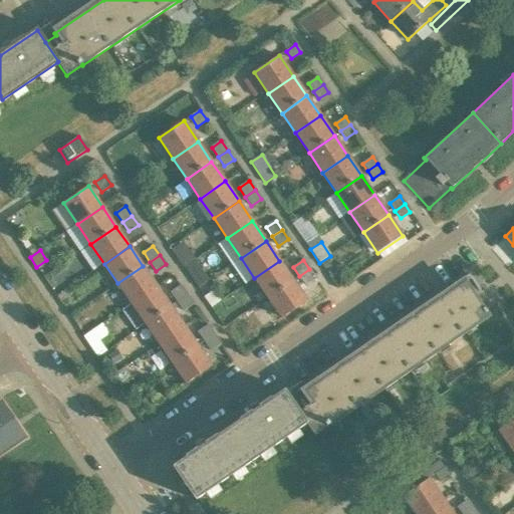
[(194,261),(184,269),(191,279),(202,272),(194,261)]
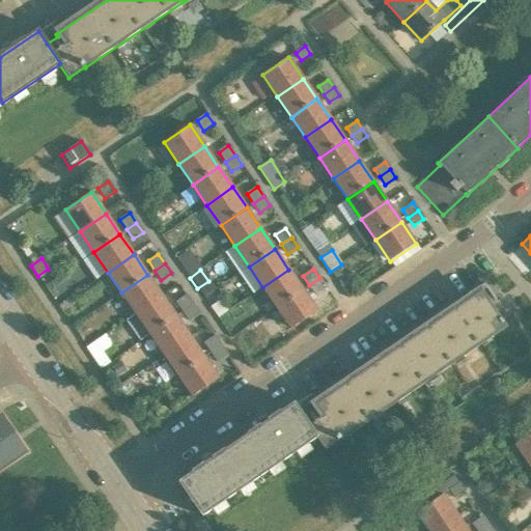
[(303,290),(288,270),(262,287),(277,308),(303,290)]
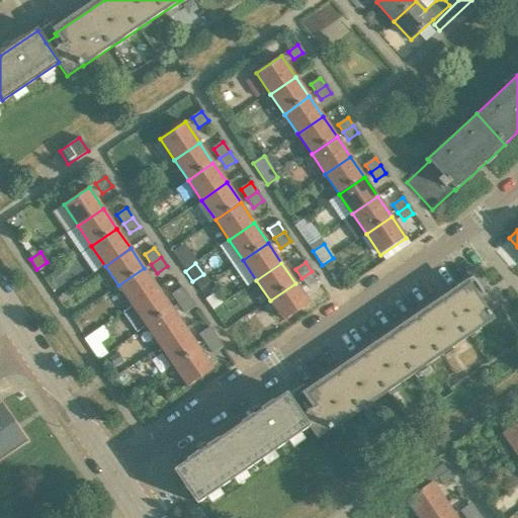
[(158,288),(144,268),(118,285),(133,306),(158,288)]
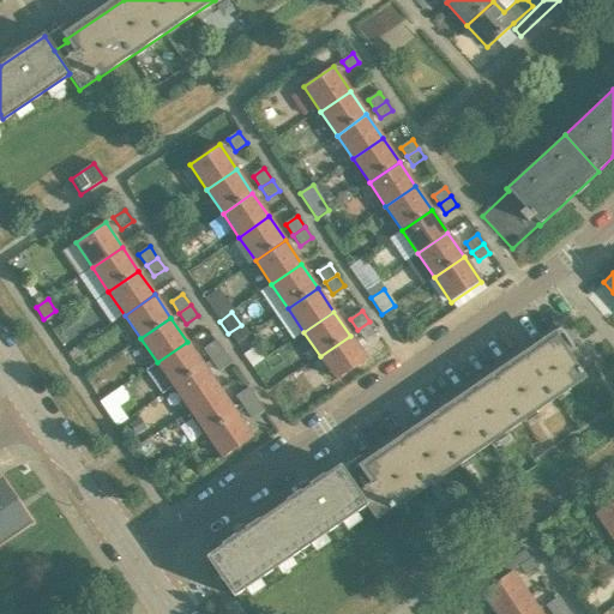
[(377,333),(369,321),(357,330),(365,341),(377,333)]
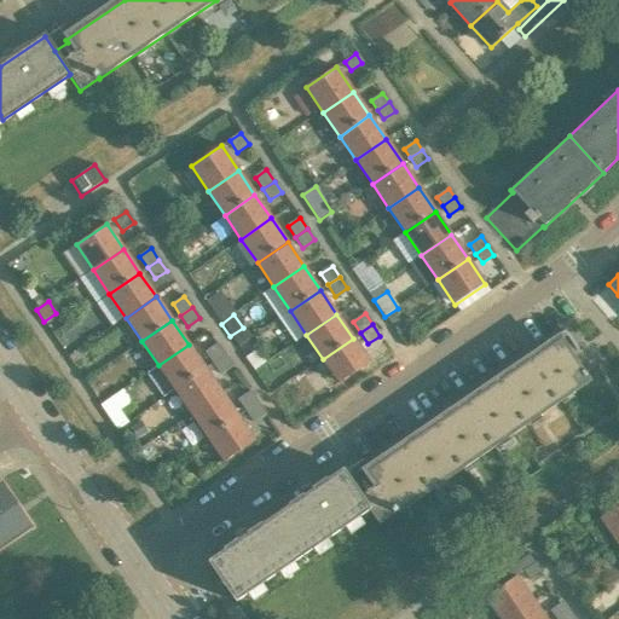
[(370,363),(353,339),(323,359),(340,383),(370,363)]
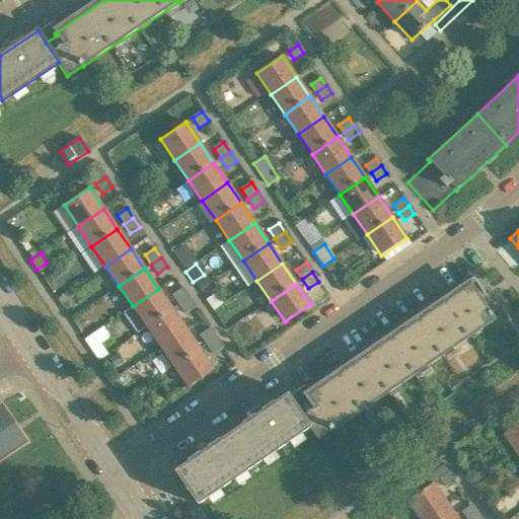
[(358,414),(482,329),(496,320),(471,284),(305,397),(307,400),(304,401),(327,435),(358,414)]
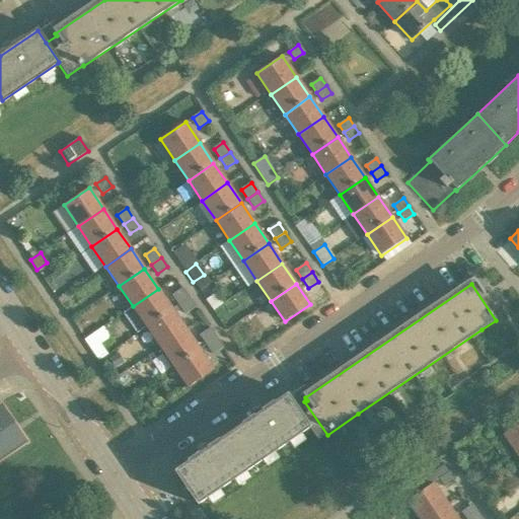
[(171,309),(158,289),(133,306),(147,326),(171,309)]
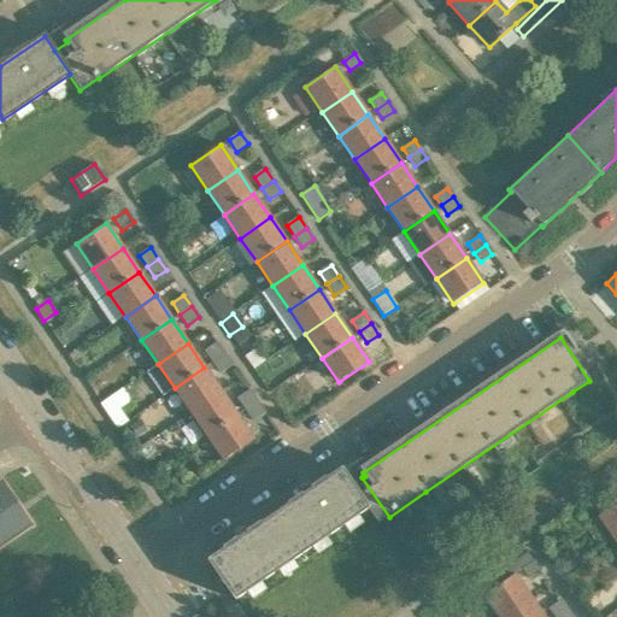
[(205,351),(212,362),(224,354),(216,344),(205,351)]
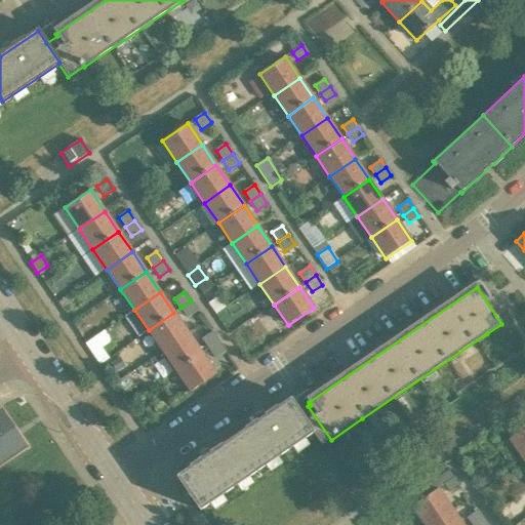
[(197,311),(191,301),(180,308),(187,317),(197,311)]
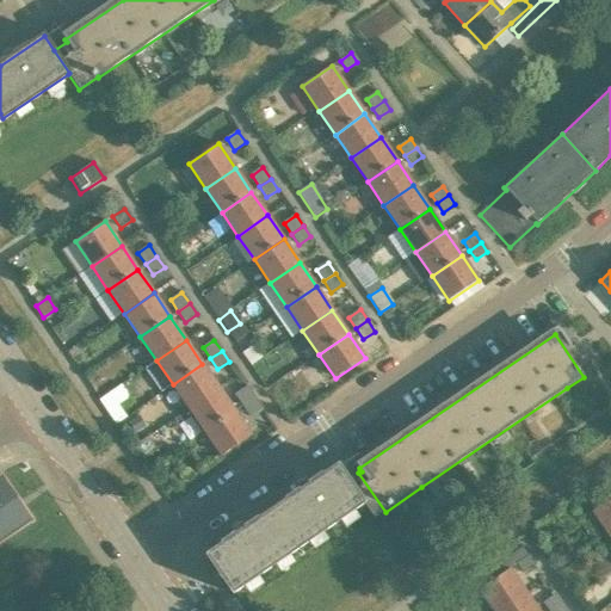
[(218,388),(202,364),(173,384),(189,408),(218,388)]
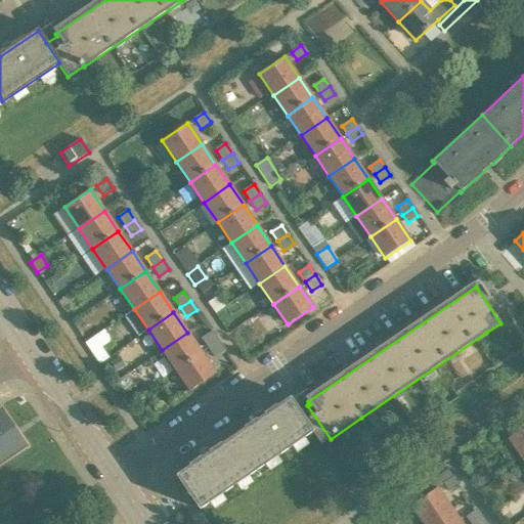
[(100,347),(112,340),(104,330),(93,337),(100,347)]
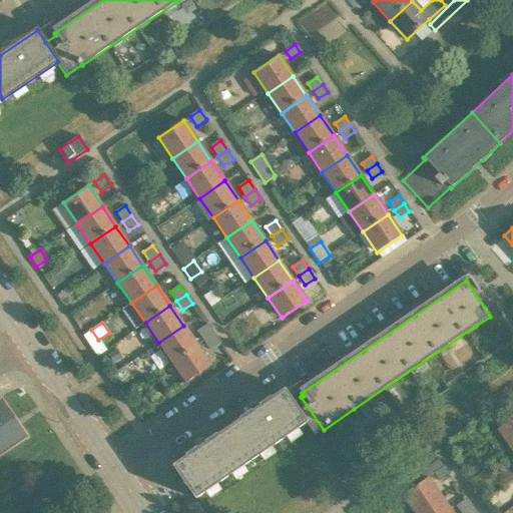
[(197,332),(203,341),(213,334),(206,325),(197,332)]
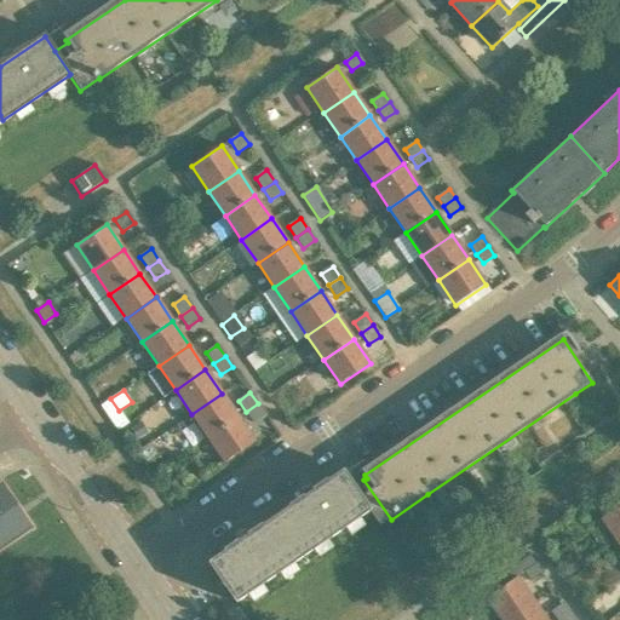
[(239,417),(222,394),(191,414),(208,437),(239,417)]
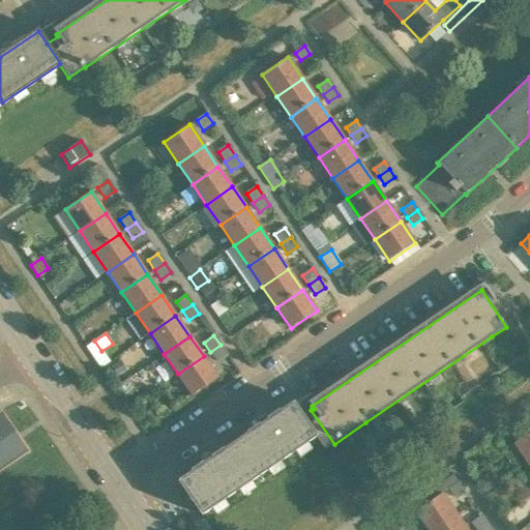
[(227,354),(221,345),(210,352),(216,361),(227,354)]
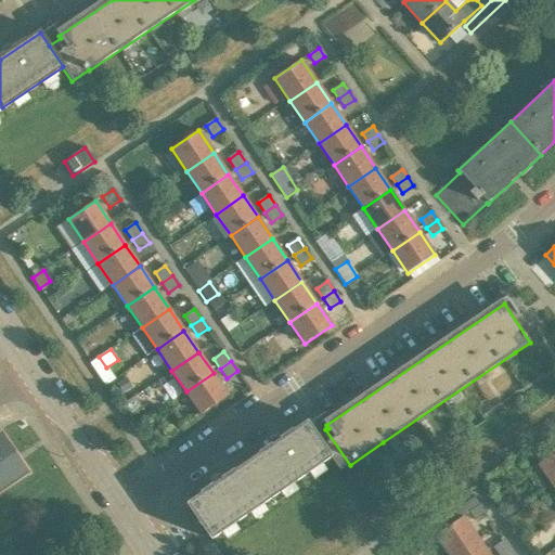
[(229,396),(214,373),(186,391),(202,414),(229,396)]
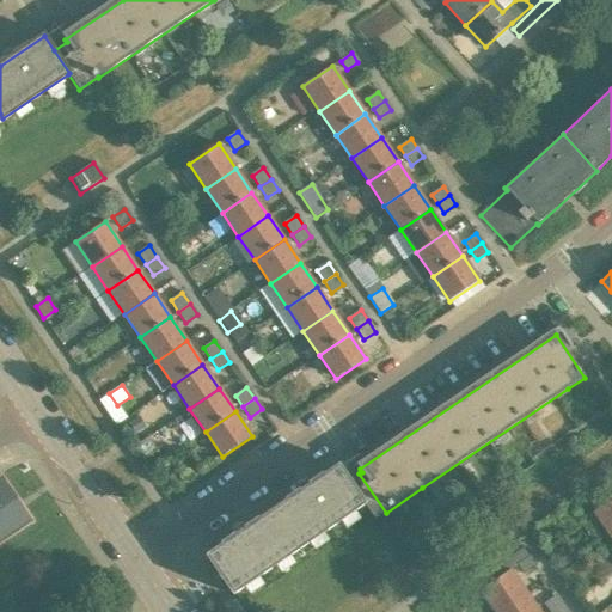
[(139,416),(129,423),(135,434),(146,427),(139,416)]
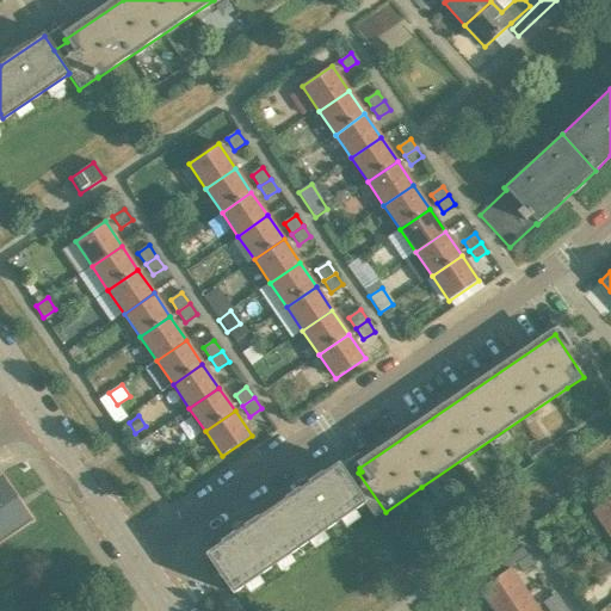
[(154,446),(148,438),(133,449),(139,457),(154,446)]
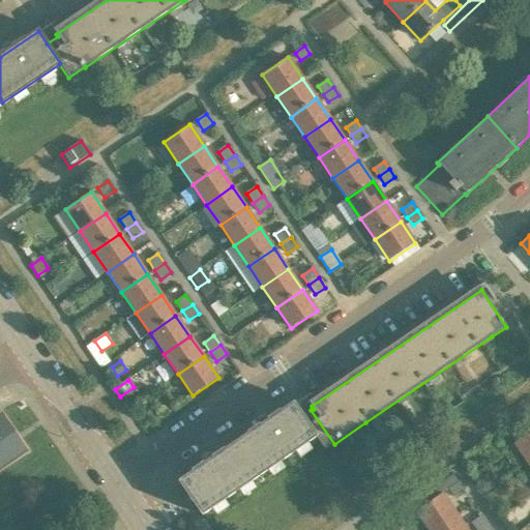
[(324,450),(334,444),(311,410),(302,416),(293,404),(236,443),(258,475),(315,436),(324,450)]
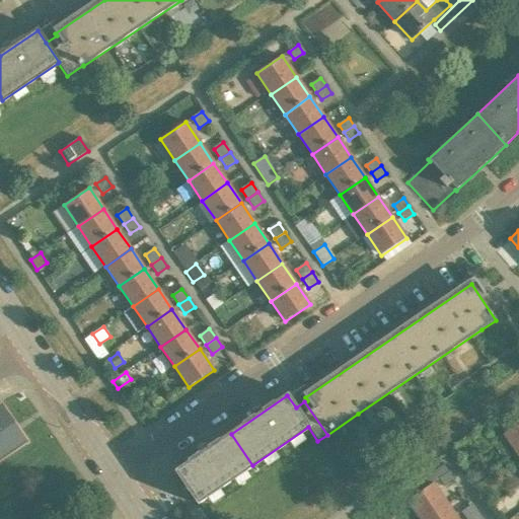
[(0,411),(0,461),(27,443),(1,404),(0,404),(3,410),(0,411)]
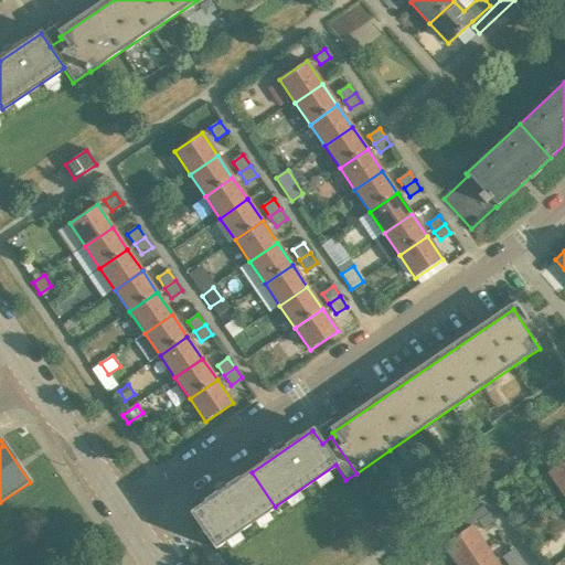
[(564,496),(564,493),(564,460),(548,473),(564,496)]
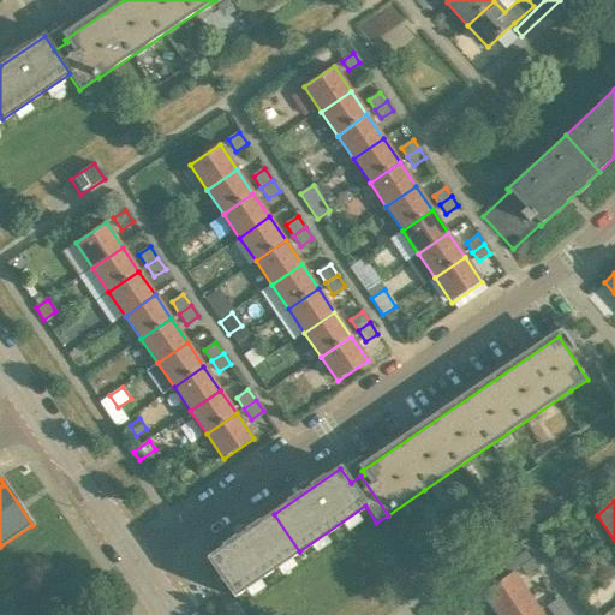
[(233,596),(299,551),(274,514),(208,559),(233,596)]
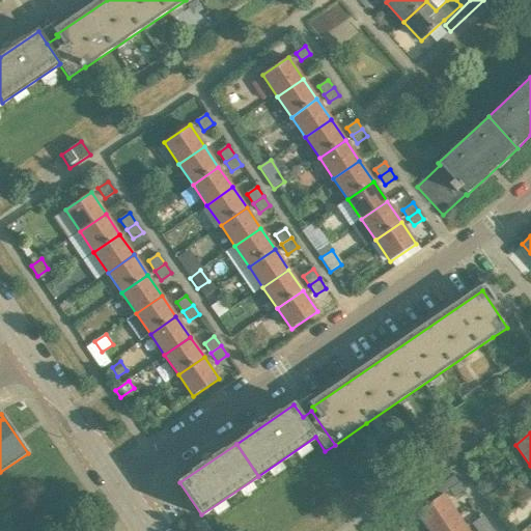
[(454,498),(465,492),(459,483),(449,490),(454,498)]
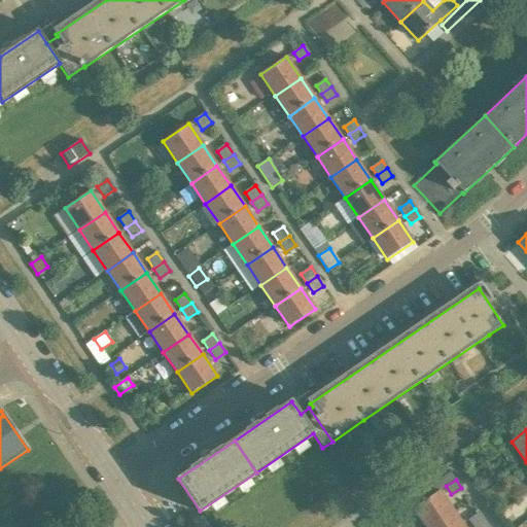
[(414,508),(426,526),(431,526),(454,512),(440,491),(414,508)]
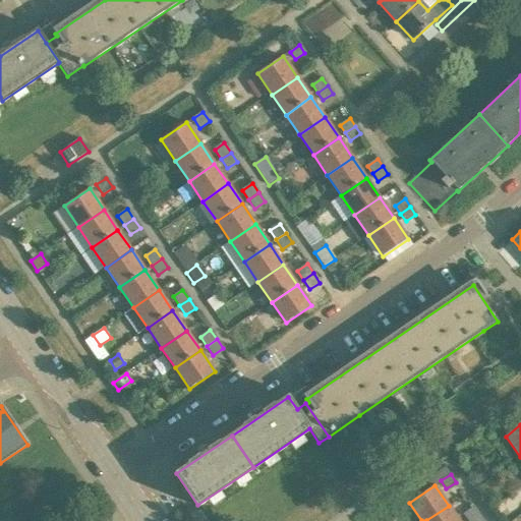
[(506,510),(499,501),(490,507),(497,515),(506,510)]
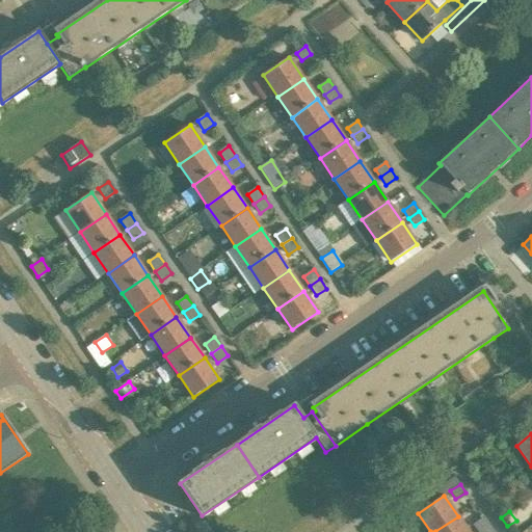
[(468,531),(458,516),(435,531),(468,531)]
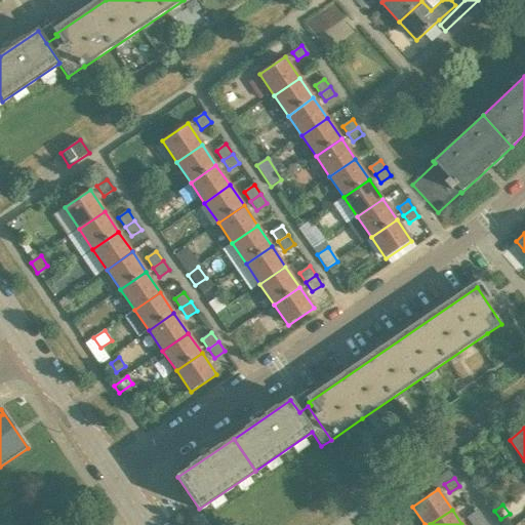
[(467,518),(472,524),(473,524),(482,519),(477,511),(467,518)]
